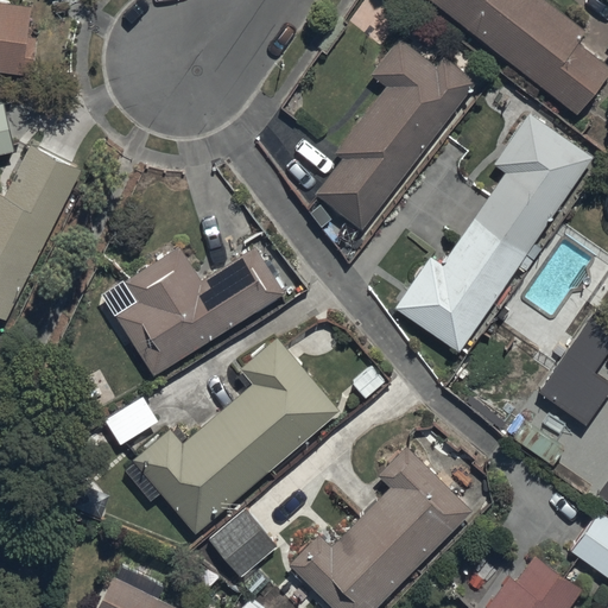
[(0,0),(0,70),(33,75),(38,37),(29,36),(32,5),(0,0)]
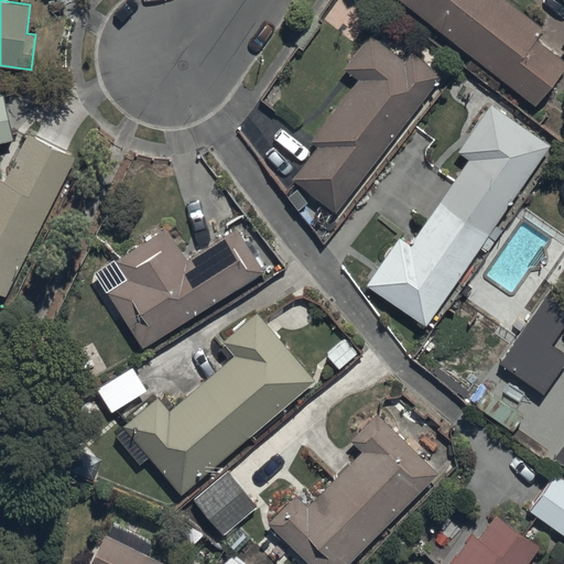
[(398,0),(532,106),(563,65),(563,61),(534,39),(542,28),(506,0),(398,0)]
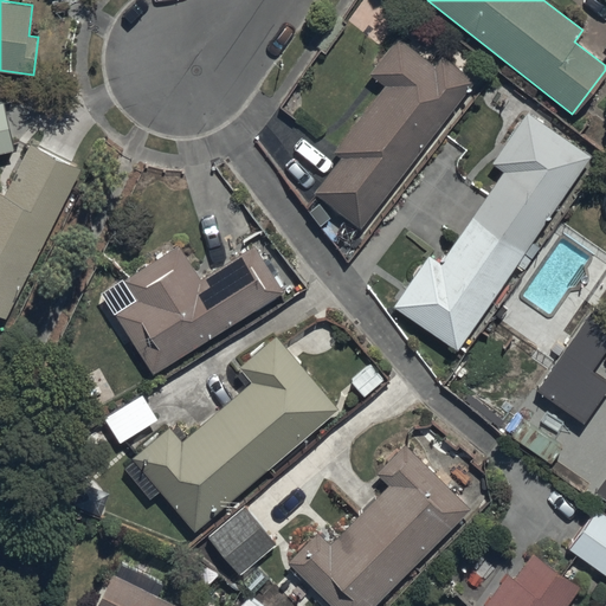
[(315,189),(360,225),(476,81),(443,55),(434,66),(397,37),(369,71),(386,84),(334,150),(341,156),(315,189)]
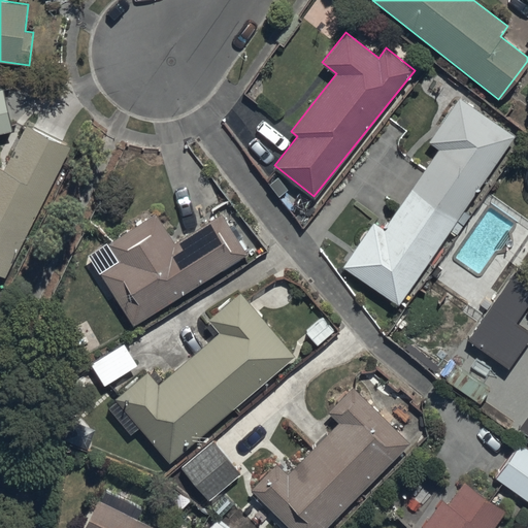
[(342,265),(397,303),(514,135),(459,98),(428,142),(437,150),(383,228),(373,222),(342,265)]
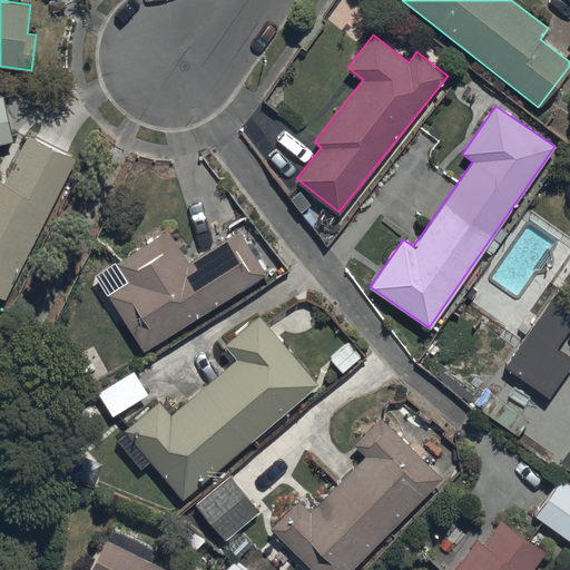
[(0,295),(5,297),(77,156),(30,133),(5,183),(0,179),(0,295)]
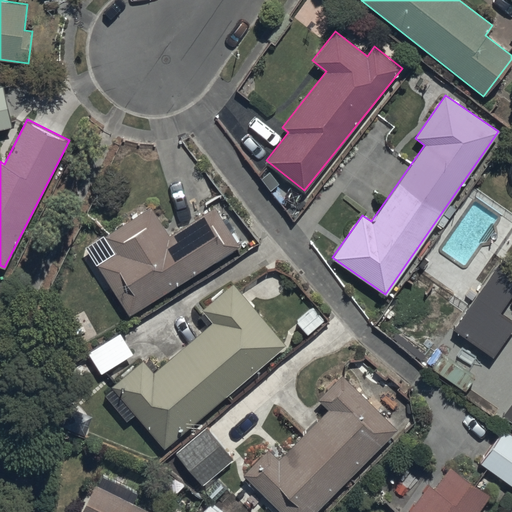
[(113,287),(129,314),(237,246),(214,208),(168,237),(150,207),(85,248),(84,249),(84,250),(83,250),(83,251),(83,252),(83,253),(83,254),(83,255),(83,256),(83,257),(83,258),(84,259),(84,260),(85,261),(85,262),(86,262),(86,263),(87,263),(87,264),(104,293),(113,287)]
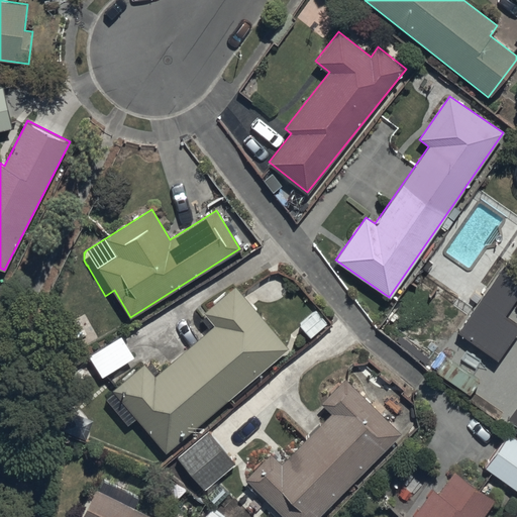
[(516,268),(507,261),(457,333),(497,360),(516,329),(516,322),(505,315),(516,296),(516,268)]
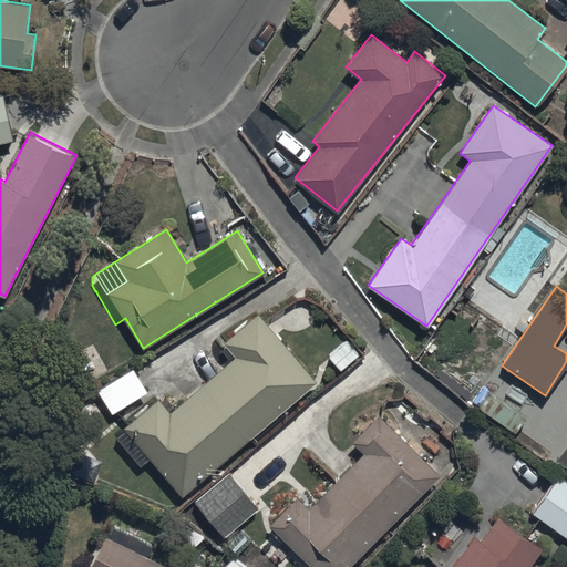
[(181,494),(214,466),(220,475),(239,460),(232,451),(315,382),(258,313),(222,343),(234,358),(171,411),(158,397),(114,433),(141,466),(151,459),(181,494)]
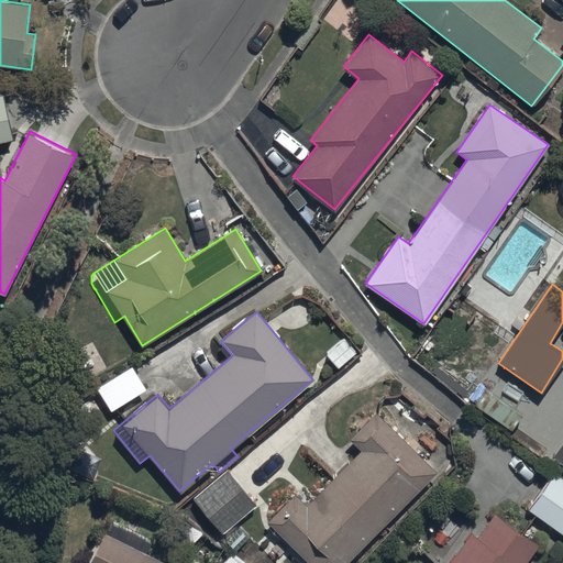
[(131,365),(96,387),(111,411),(146,389),(131,365)]
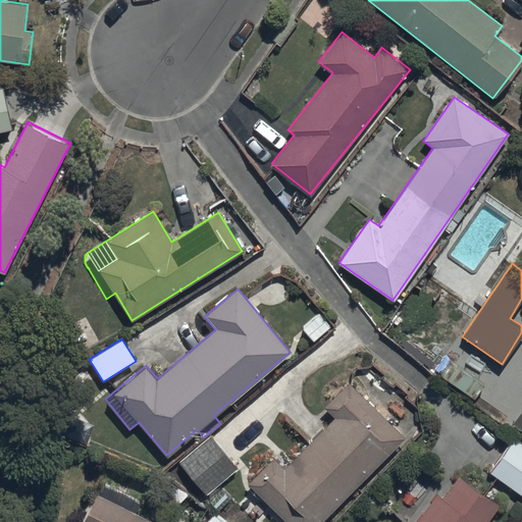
[(249,482),(288,521),(318,521),(404,438),(348,382),(323,407),(334,418),(283,468),(273,458),(249,482)]
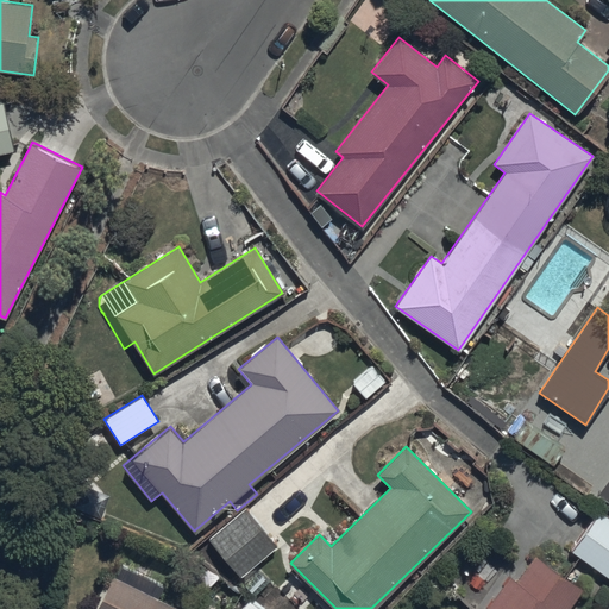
[(244,510),(207,541),(238,577),(274,546),(244,510)]
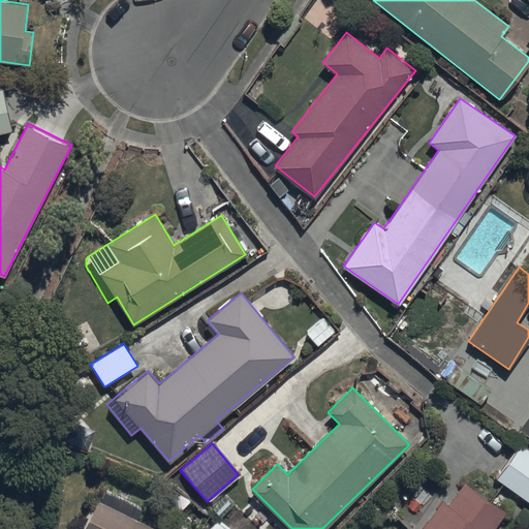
[(528,450),(518,444),(495,478),(528,500),(528,450)]
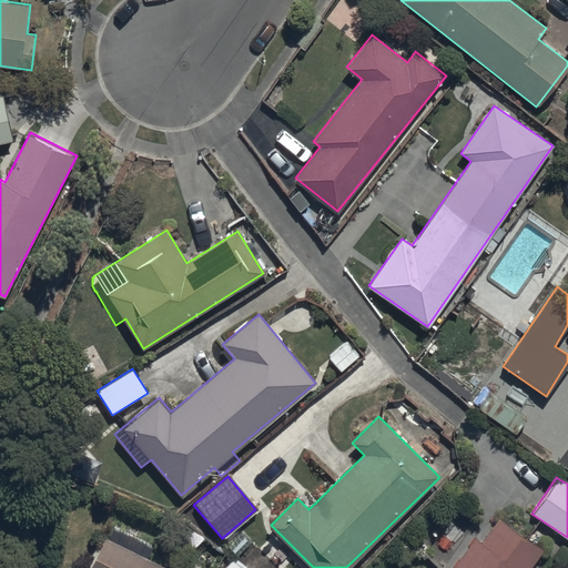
[(528,567),(543,549),(498,517),(480,541),(474,537),(450,567),(528,567)]
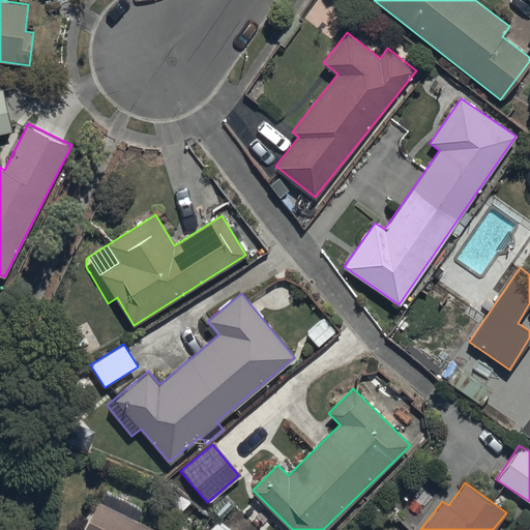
[(155,529),(137,520),(142,509),(106,491),(84,529),(155,529)]
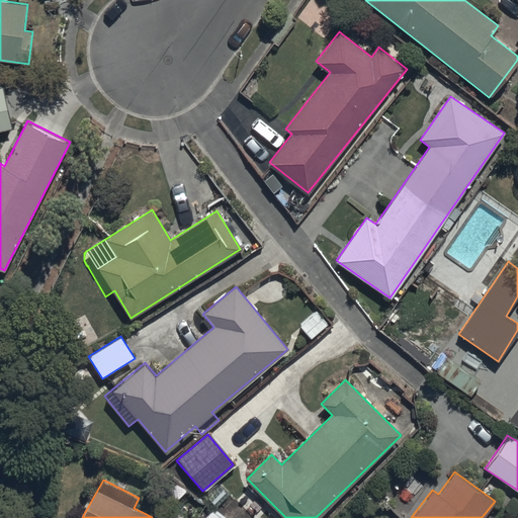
All buildings are outlined.
